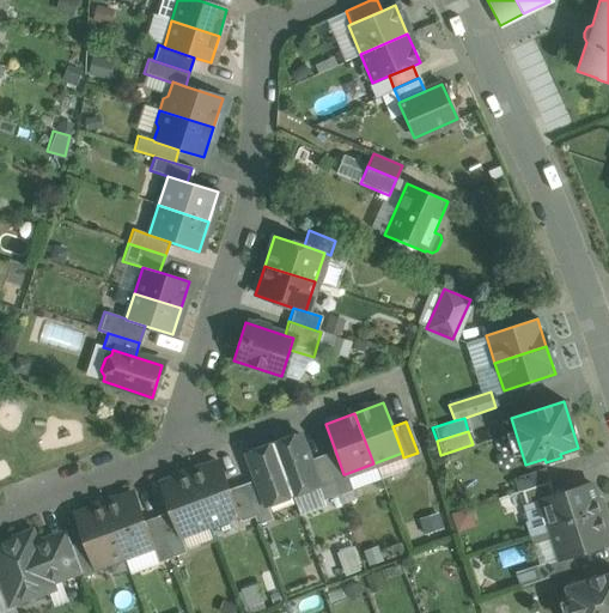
[(297,434),(272,443),(291,496),(316,486),(306,460),(297,434)]
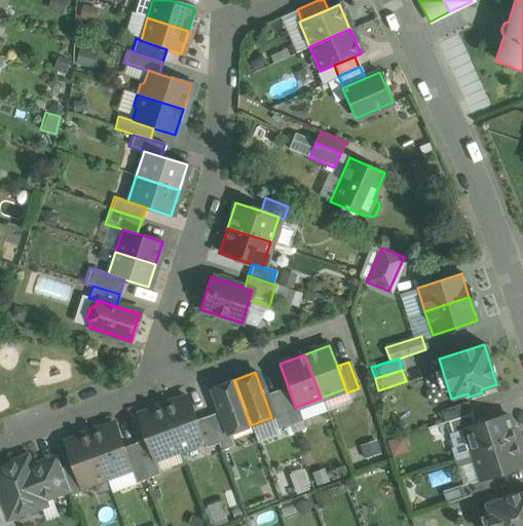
[(233,380),(211,388),(219,411),(227,434),(228,434),(250,425),(233,380)]
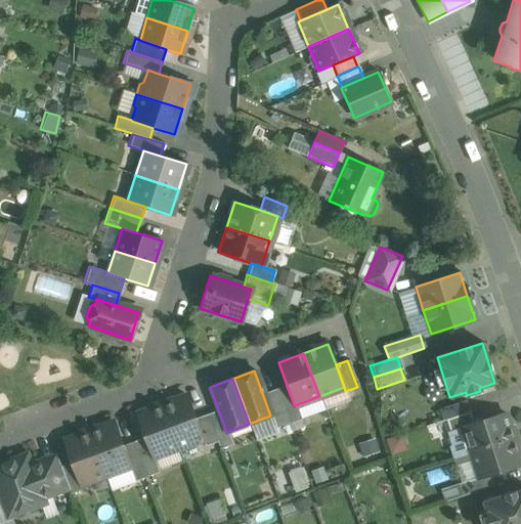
[(287,385),(274,389),(288,424),(300,419),(295,405),(294,405),(287,385)]
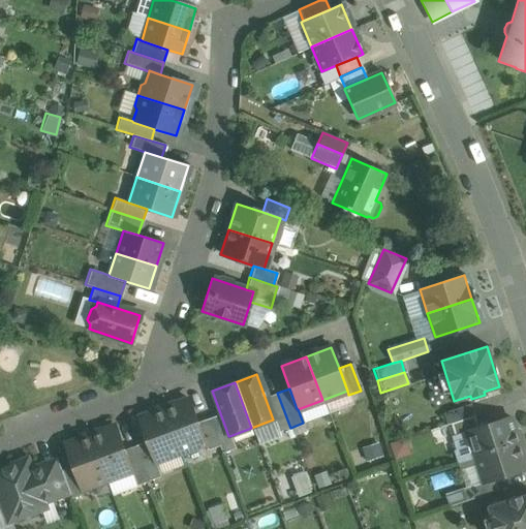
[(277,393),(265,397),(273,419),(277,432),(290,428),(277,393)]
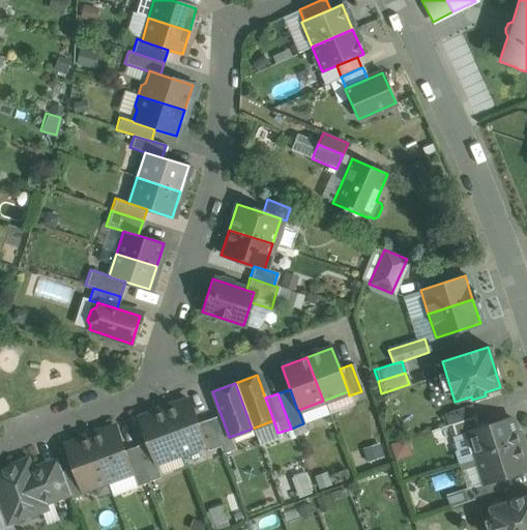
[(197,423),(188,401),(163,410),(178,452),(203,443),(204,443),(197,423)]
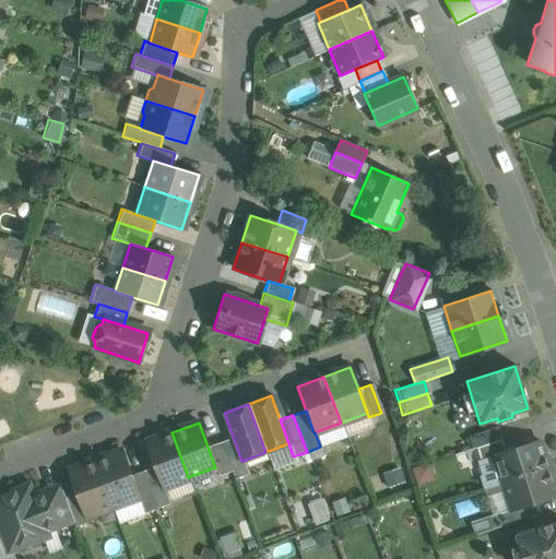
[(496,427),(466,436),(470,449),(474,448),(499,439),(496,427)]
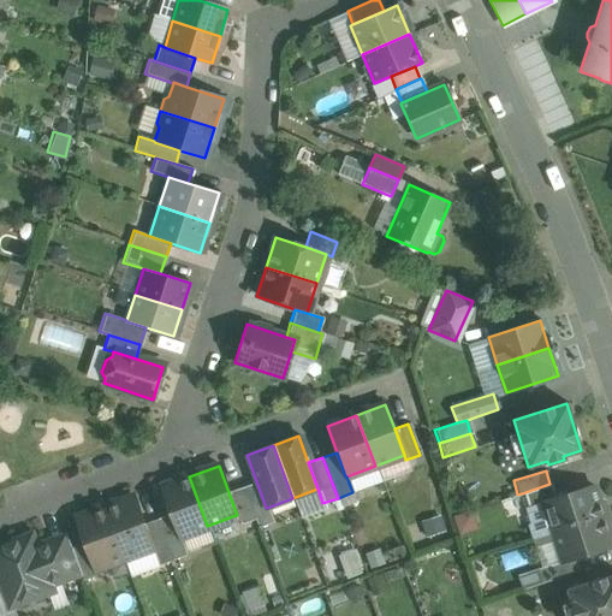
[(207,526),(189,477),(160,487),(170,514),(178,537),(179,537),(207,526)]
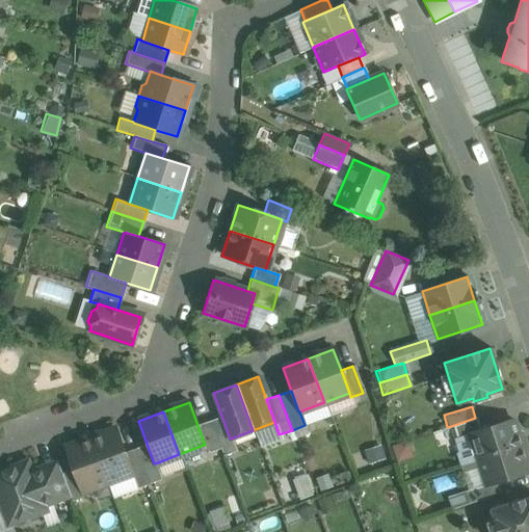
[(221,416),(209,421),(219,449),(221,456),(235,451),(231,439),(230,439),(221,416)]
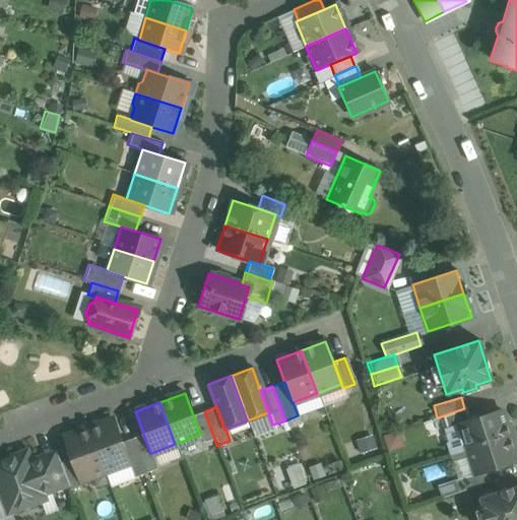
[(464,408),(441,416),(445,428),(457,424),(468,420),(464,408)]
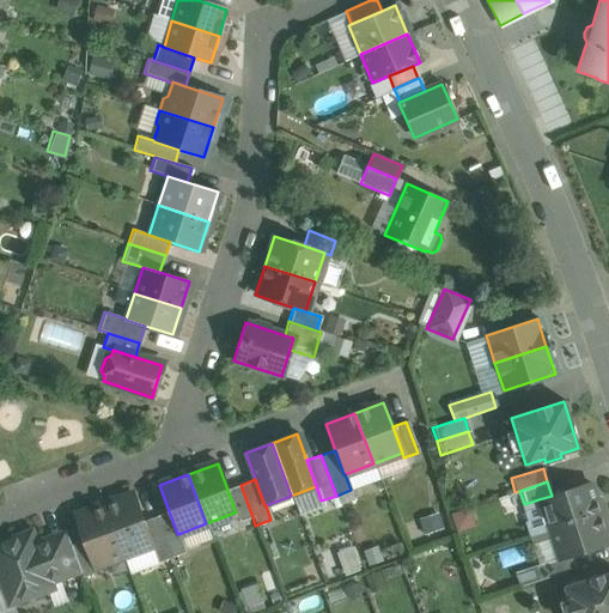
[(552,496),(539,499),(524,504),(529,519),(525,520),(530,534),(548,529),(598,513),(589,484),(552,496)]
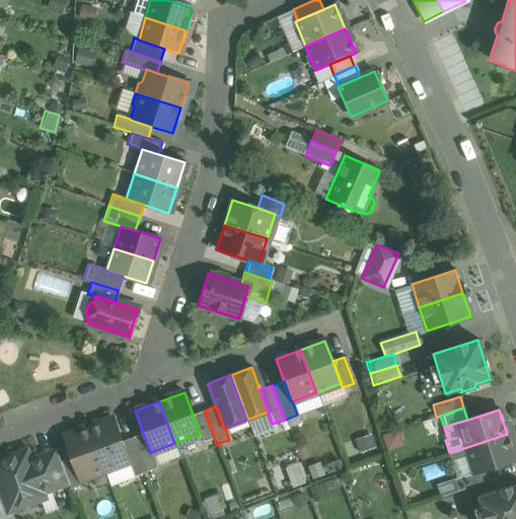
[(204,411),(193,415),(200,434),(199,434),(202,442),(214,438),(204,411)]
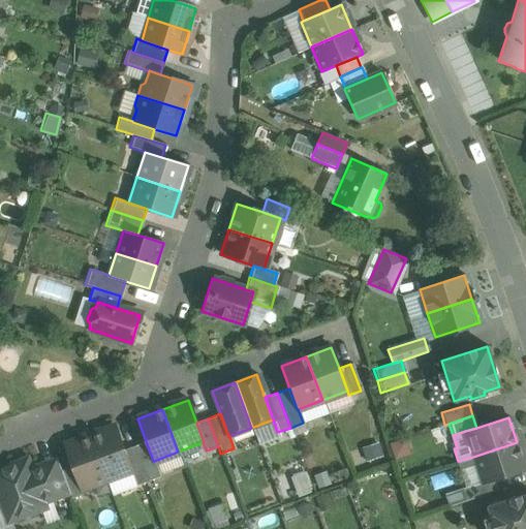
[(114,427),(89,436),(104,479),(129,470),(122,449),(114,427)]
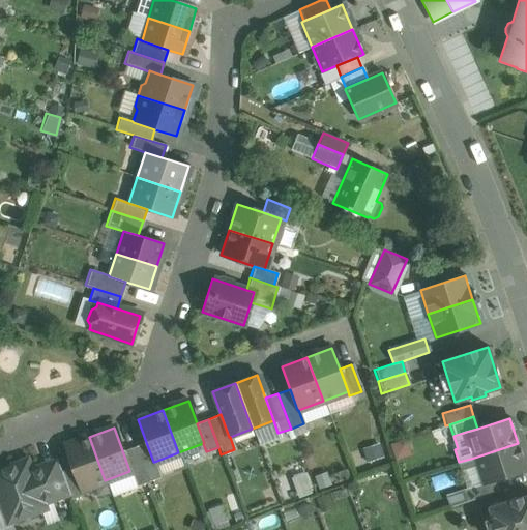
[(89,437),(64,446),(71,467),(80,489),(105,480),(89,437)]
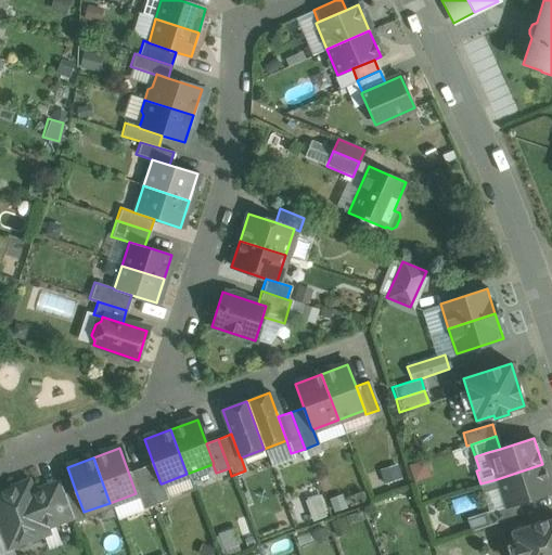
[(161,483),(153,463),(140,467),(154,505),(167,500),(162,483),(161,483)]
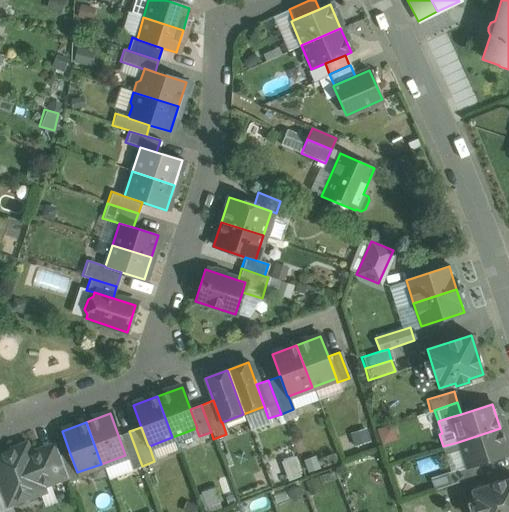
[(500,428),(458,442),(466,466),(466,467),(477,463),(508,453),(500,428)]
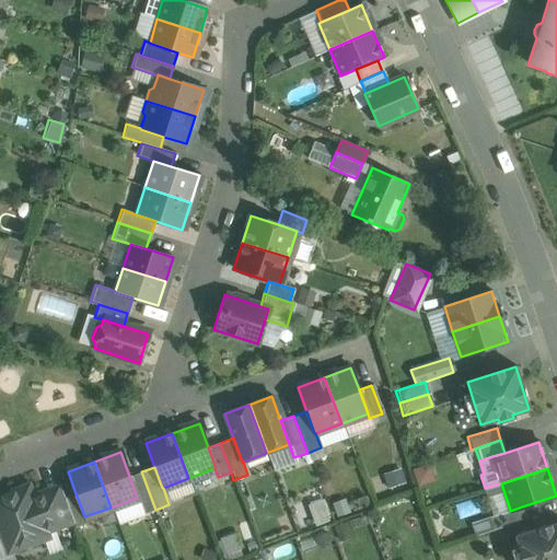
[(155,510),(141,471),(129,476),(137,498),(143,514),(155,510)]
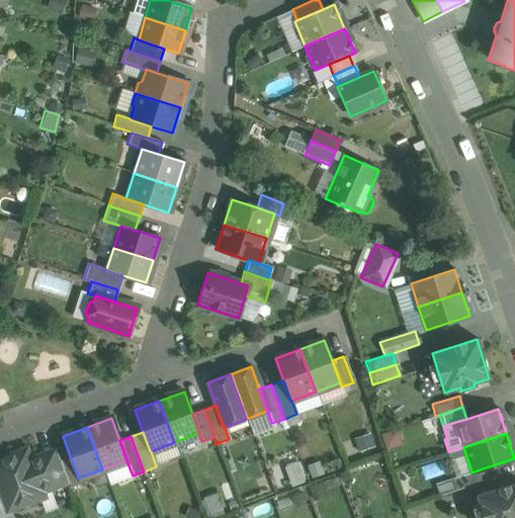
[(54,449),(35,455),(49,490),(67,484),(59,461),(54,449)]
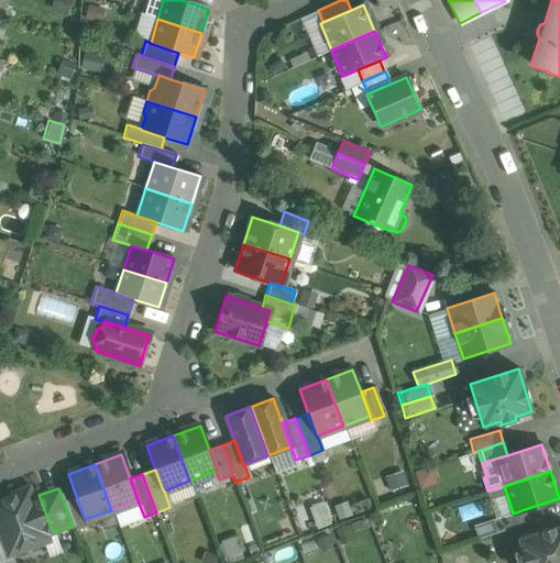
[(26,489),(0,498),(0,532),(8,553),(18,550),(28,554),(32,544),(45,540),(43,536),(53,532),(39,495),(30,498),(26,489)]
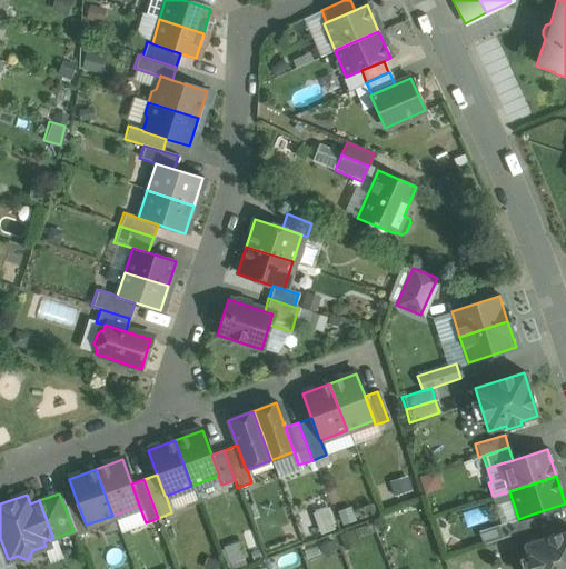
[(77,501),(65,507),(73,531),(75,536),(88,530),(86,525),(77,501)]
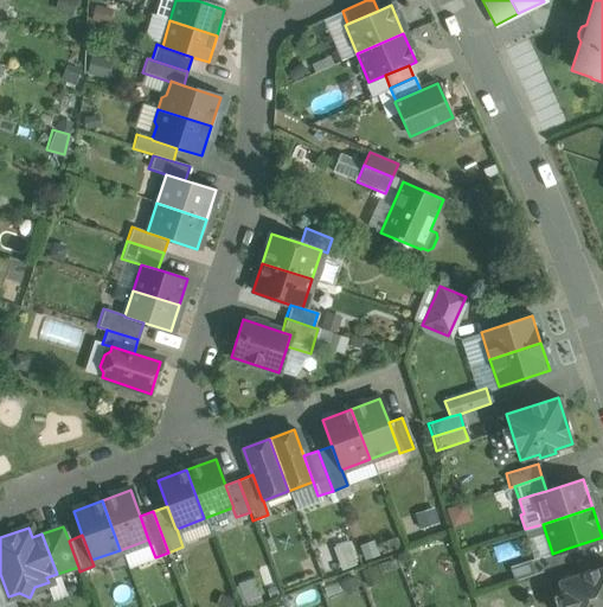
[(347,540),(332,548),(341,568),(357,560),(347,540)]
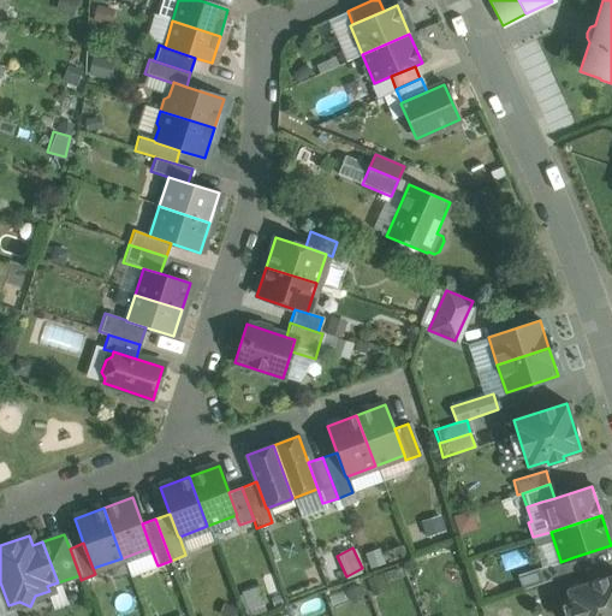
[(560,561),(536,569),(541,582),(577,572),(574,557),(560,562),(560,561)]
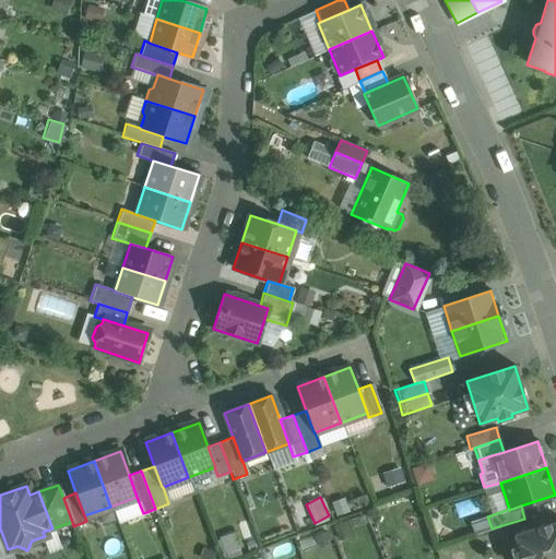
[(555,558),(555,522),(515,535),(521,558),(555,558)]
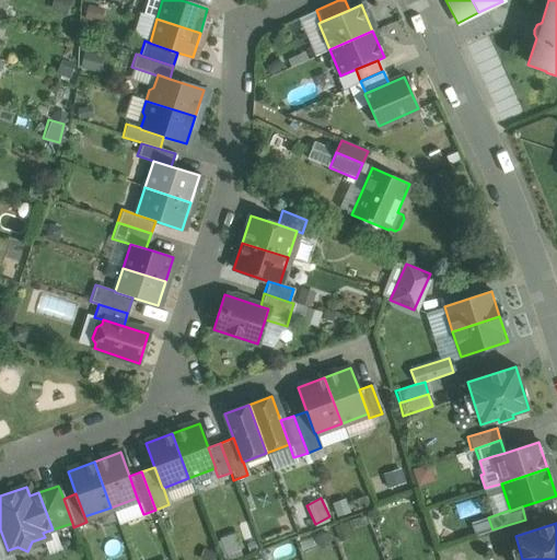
[(221,552),(235,551),(234,534),(220,535),(221,552)]
